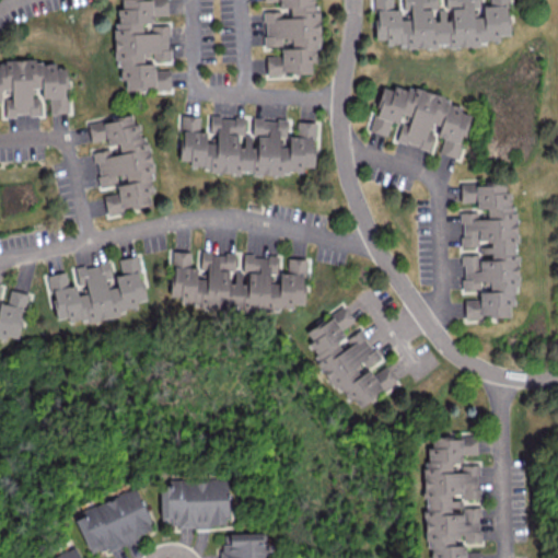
[(123,0),(123,10),(117,10),(118,81),(127,81),(127,91),(172,90),(172,72),(157,72),(157,61),(172,61),(171,26),(154,27),(154,16),(170,16),(169,0),(123,0)]
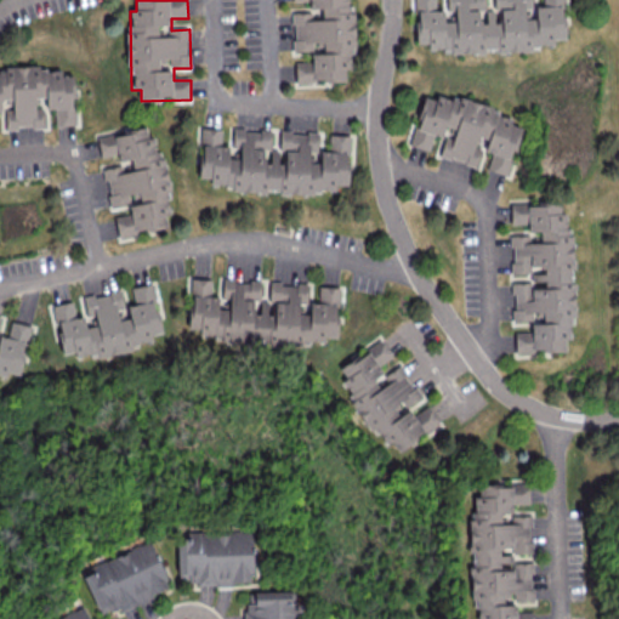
[(347,83),(347,72),(356,69),(355,16),(350,0),(294,0),(294,4),(300,4),(311,0),(311,11),(323,10),(324,21),(316,21),(313,13),(293,15),(294,21),(295,24),(295,54),(314,52),(314,63),(297,63),(297,85),(312,85),(316,84),(347,83)]
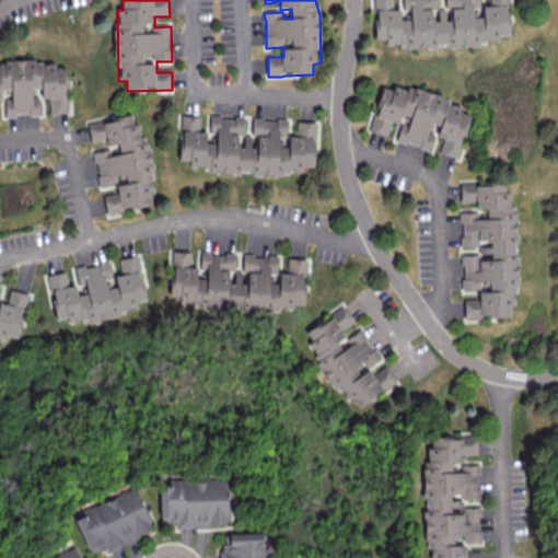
[(512,36),(509,0),(490,0),(491,8),(481,8),(480,0),(446,0),(448,10),(439,11),(438,0),(404,0),(405,13),(411,12),(413,21),(402,21),(402,10),(395,11),(394,0),(375,0),(378,42),(387,41),(388,50),(501,44),(501,37),(512,36)]
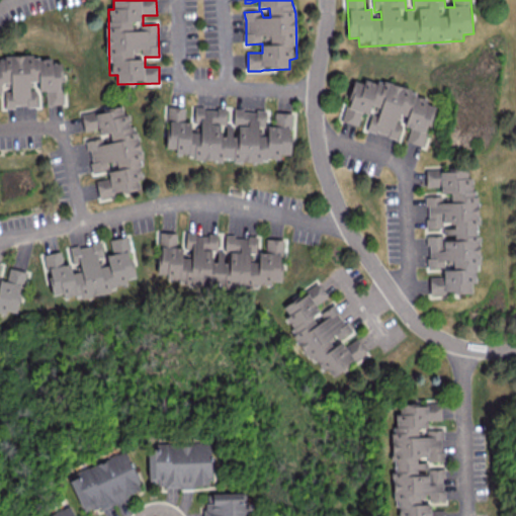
[(63,64),(53,65),(53,60),(46,60),(30,56),(2,57),(1,62),(0,62),(0,94),(5,94),(6,108),(27,107),(36,110),(38,104),(38,96),(39,92),(47,93),(48,106),(64,106),(63,79),(64,77),(63,64)]
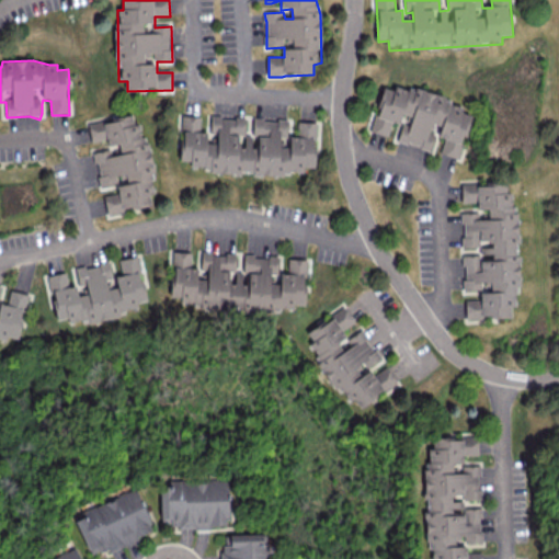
[(460,160),(472,117),(464,114),(466,105),(397,87),(396,91),(384,89),(372,133),(389,138),(394,123),(403,126),(399,143),(433,151),(437,137),(445,139),(442,155),(460,160)]
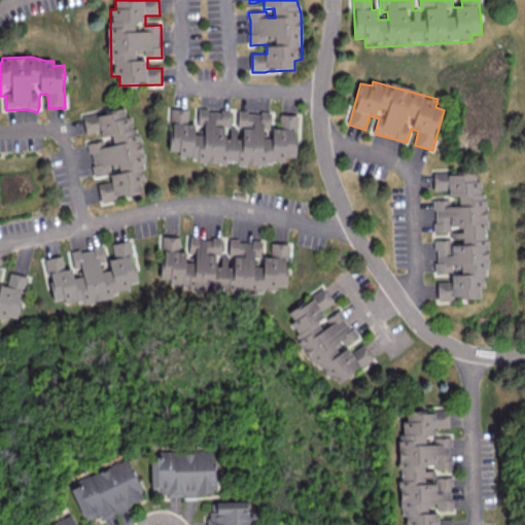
[(143,195),(142,184),(147,183),(135,116),(127,118),(126,110),(83,117),(88,135),(101,133),(103,139),(112,137),(113,142),(90,146),(95,176),(114,173),(114,175),(110,176),(112,183),(99,185),(102,202),(143,195)]
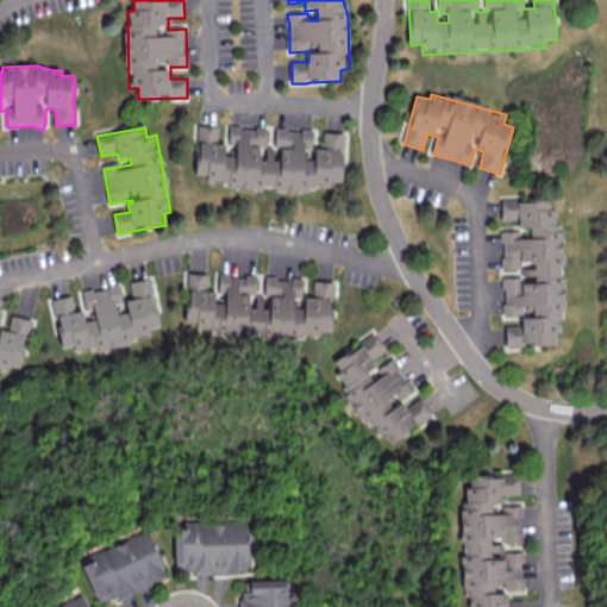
[(343,191),(344,135),(325,133),(324,150),(313,150),(313,132),(277,131),(276,150),(268,149),(268,162),(260,162),(261,149),(267,149),(268,130),(230,129),(230,145),(219,144),(219,129),(200,127),(198,176),(208,177),(207,187),(276,189),(276,188),(343,191)]
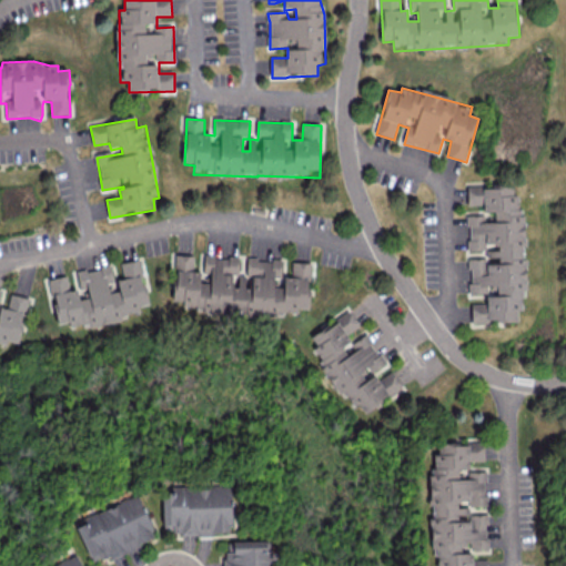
[(524,324),(524,196),(514,196),(514,189),(468,189),(468,206),(484,206),(484,213),(495,213),(495,224),(487,224),(487,216),(470,216),(468,252),(487,252),(487,260),(471,260),(471,295),(488,295),(488,286),(498,286),(498,297),(487,297),(487,305),(473,304),(473,323),(524,324)]
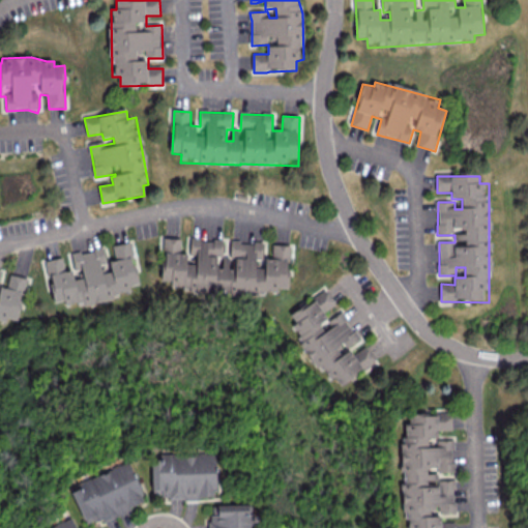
[(289,290),(291,246),(273,245),(273,259),(263,261),(264,244),(231,242),(230,258),(224,258),(224,239),(215,241),(192,240),(191,255),(181,255),(182,240),(164,239),(164,248),(164,251),(163,282),(171,283),(172,288),(188,289),(191,293),(259,296),(269,293),(279,294),(279,289),(289,290)]
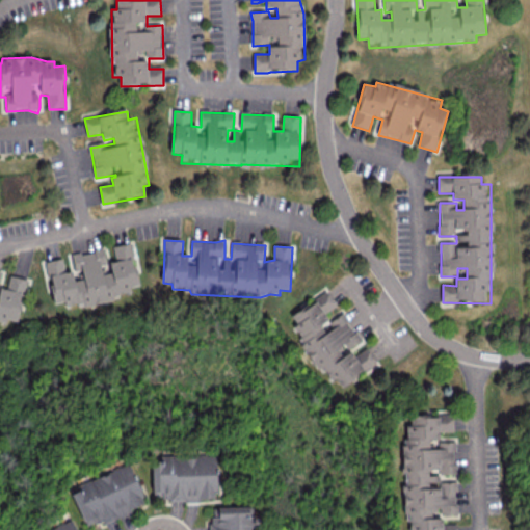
[(55,306),(65,303),(65,309),(132,297),(131,288),(139,287),(132,244),(114,247),(116,262),(107,264),(105,250),(74,256),(78,281),(75,282),(73,272),(65,273),(63,260),(48,262),(55,306)]
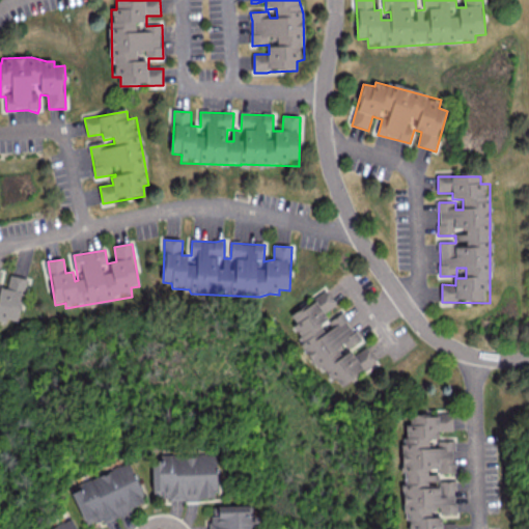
[(19,323),(27,279),(10,276),(7,289),(0,287),(0,284),(3,272),(0,271),(0,323),(7,325),(8,321),(19,323)]
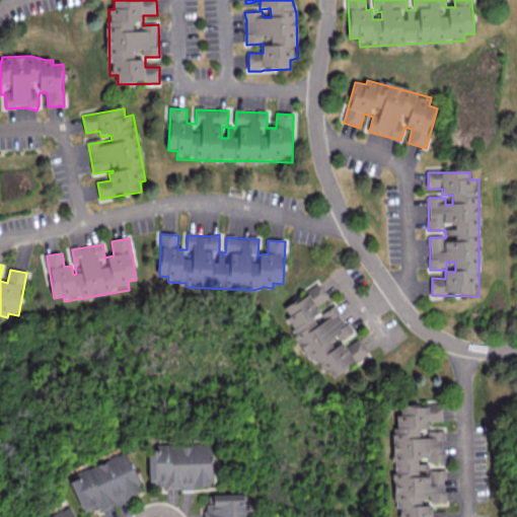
[(282,309),(320,376),(328,371),(333,377),(369,357),(359,341),(346,349),(342,341),(353,335),(337,306),(322,314),(317,307),(329,300),(321,286),(282,309)]
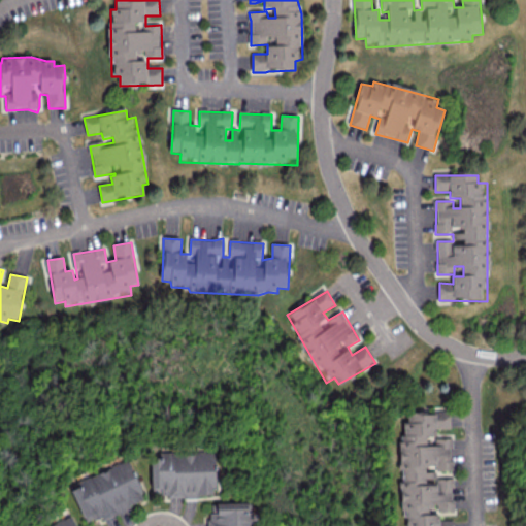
[(454,525),(454,521),(440,522),(439,513),(455,512),(454,479),(444,480),(444,472),(453,471),(452,439),(437,439),(436,430),(452,429),(451,412),(408,414),(408,423),(400,424),(404,525),(454,525)]
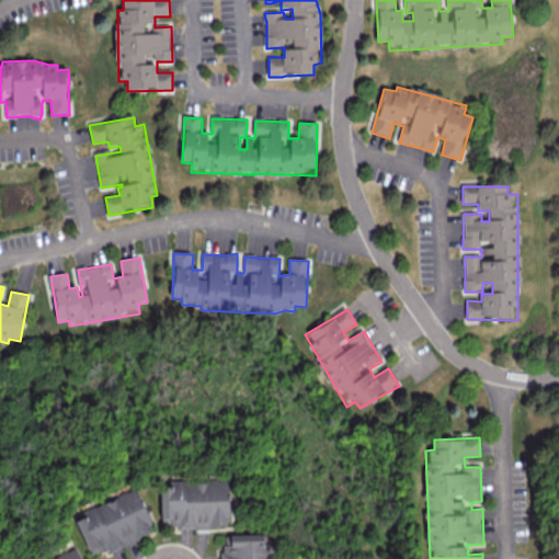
[(230,528),(229,482),(170,482),(170,489),(161,489),(162,529),(230,528)]
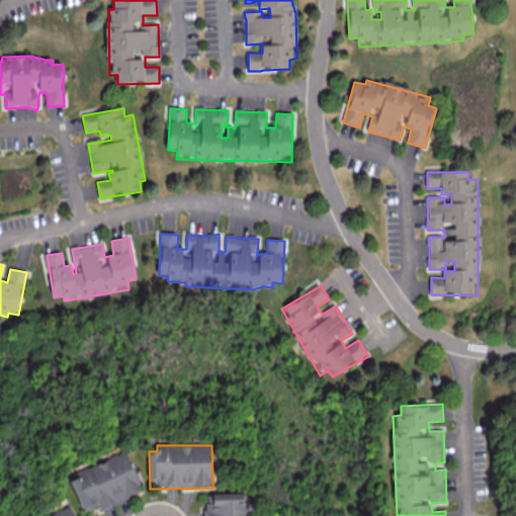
[(69,478),(86,515),(88,515),(144,491),(127,452),(69,478)]
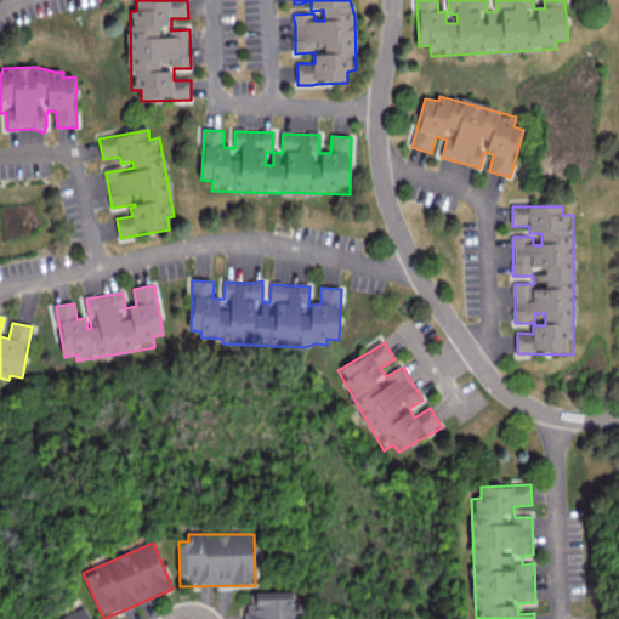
[(299,618),(299,594),(255,595),(255,606),(245,606),(245,618),(299,618)]
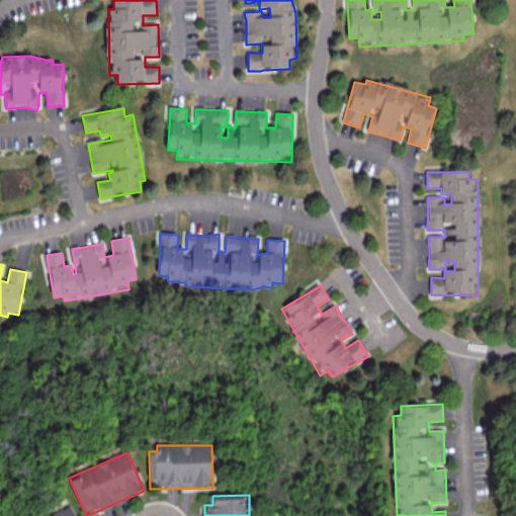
[(75,515),(71,507),(52,515),(75,515)]
